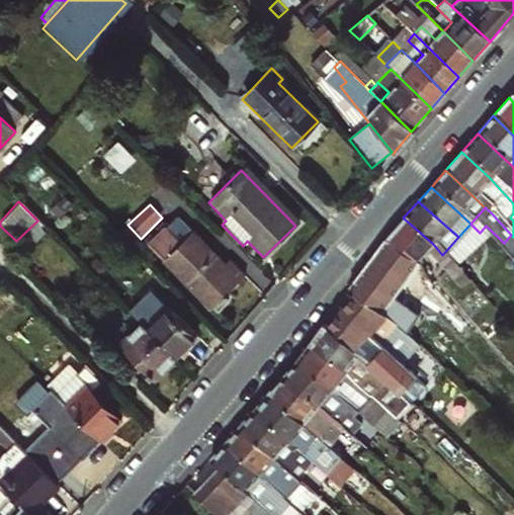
[(444,257),(442,255),(433,244),(403,218),(383,240),(413,267),(424,254),(438,265),(444,257)]
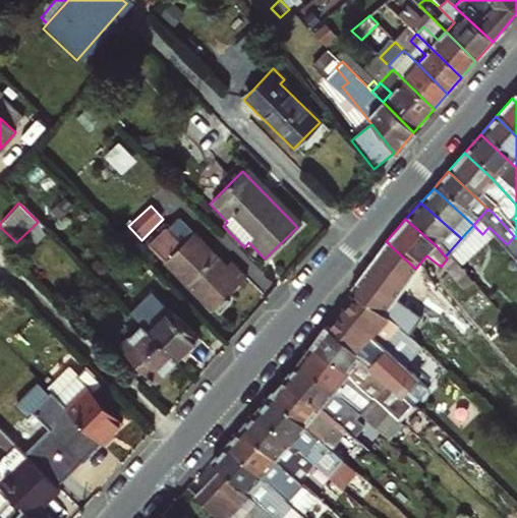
[(181,246),(165,230),(148,247),(211,311),(222,300),(224,302),(229,297),(227,295),(243,279),(228,264),(223,268),(191,236),(181,246)]
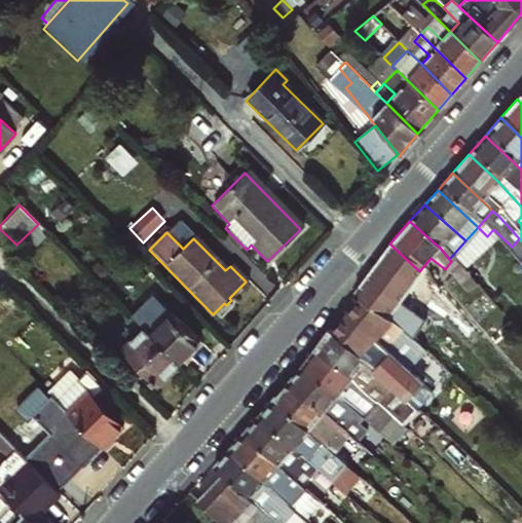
[(419,271),(389,244),(353,294),(359,299),(398,334),(408,322),(389,306),(419,271)]
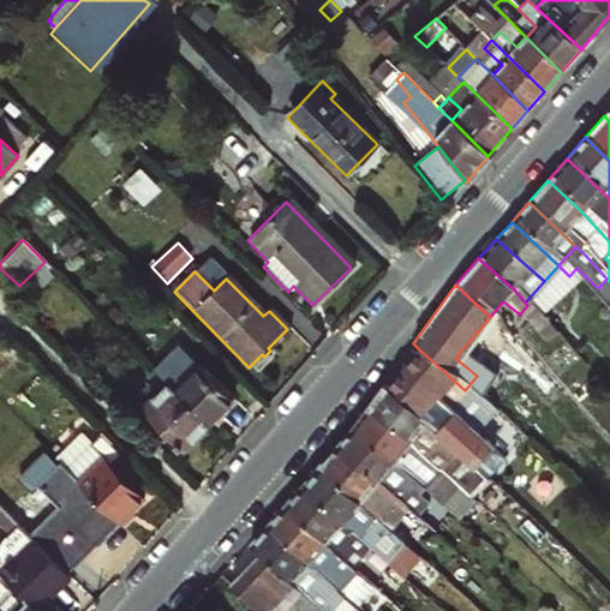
[(514,347),(502,331),(497,345),(502,352),(498,355),(543,401),(554,390),(514,347)]
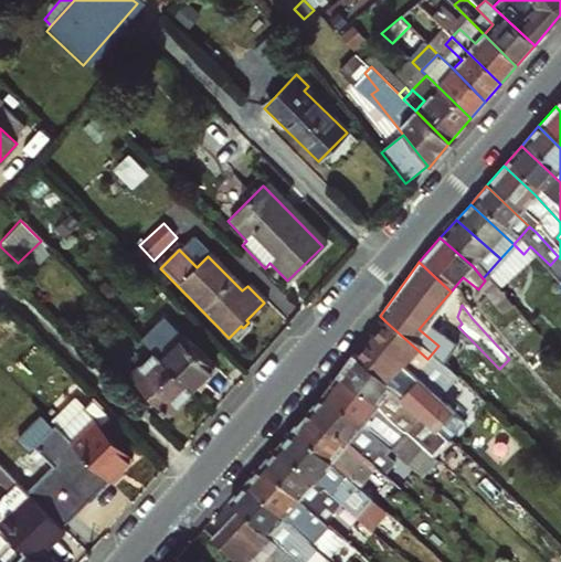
[(137,338),(151,352),(189,390),(213,367),(161,315),(137,338)]
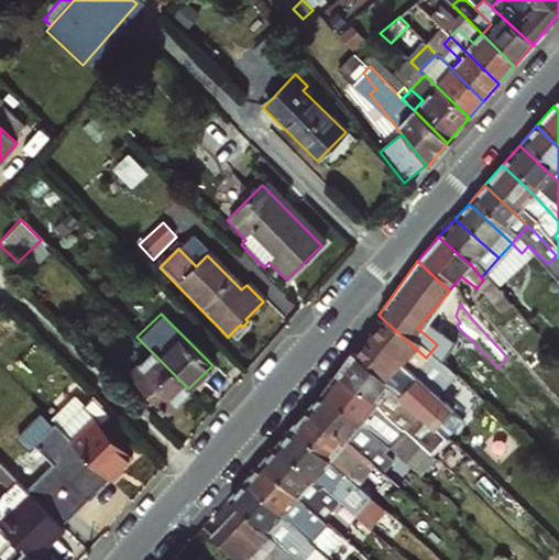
[(384,320),(353,358),(401,402),(417,417),(433,430),(450,413),(431,396),(448,377),(426,358),(384,320)]
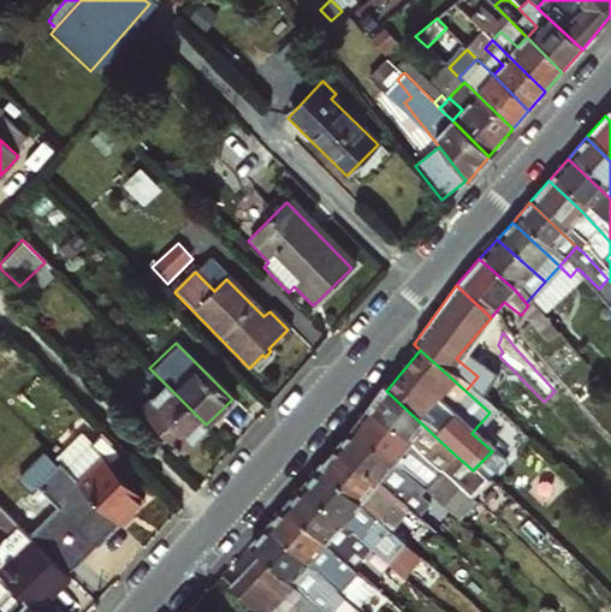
[(206,425),(165,384),(138,410),(179,451),(206,425)]
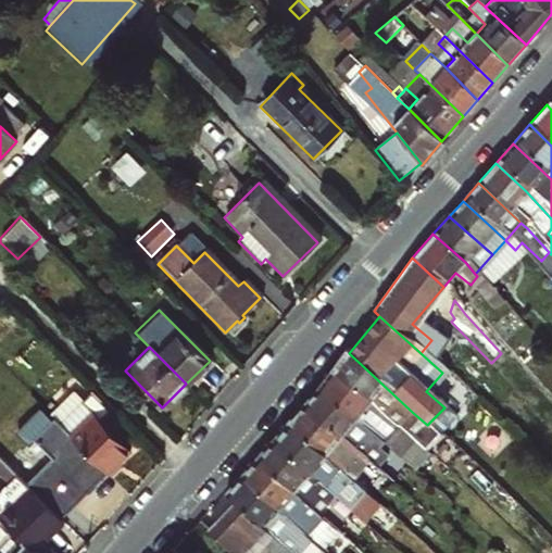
[(396,397),(349,353),(345,350),(330,371),(393,427),(421,452),(431,440),(408,416),(404,418),(389,404),(396,397)]
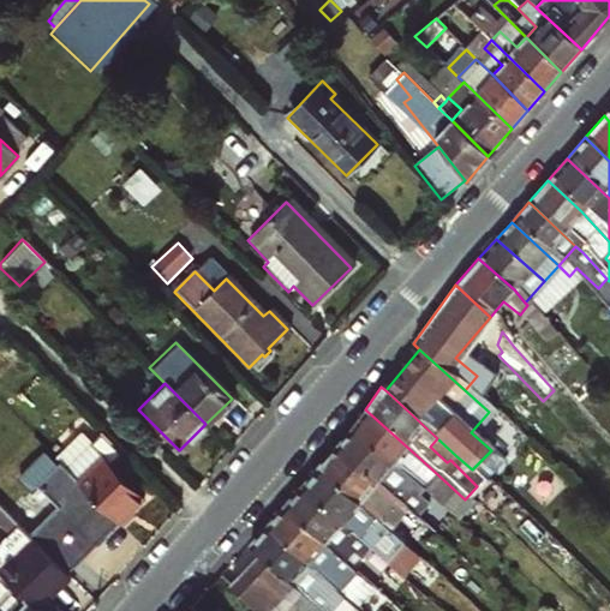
[(365,409),(350,430),(417,492),(435,472),(365,409)]
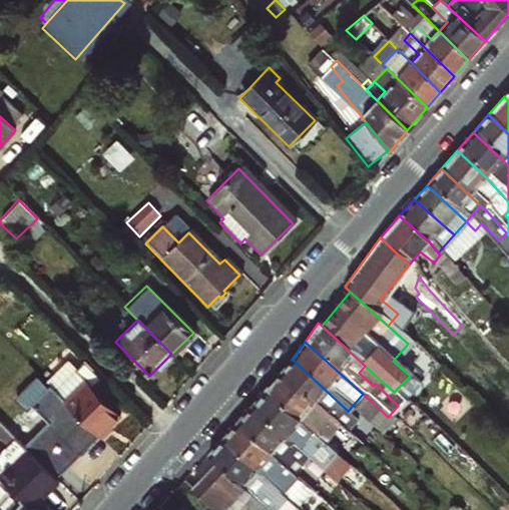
[(348,411),(292,359),(278,376),(337,429),(352,442),(361,432),(345,417),(349,412),(348,411)]
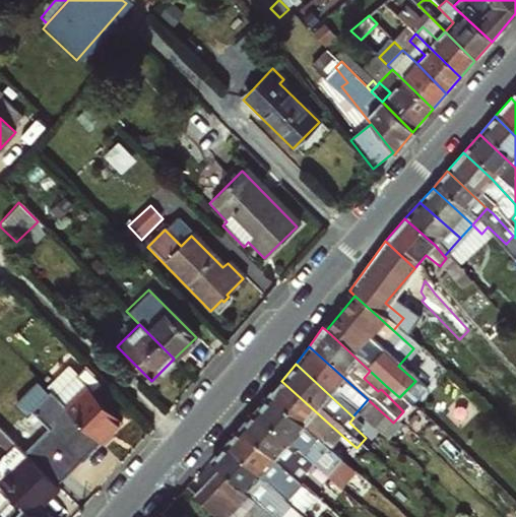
[(51,394),(101,444),(122,424),(94,396),(101,389),(84,373),(80,377),(71,367),(48,391),(51,394)]
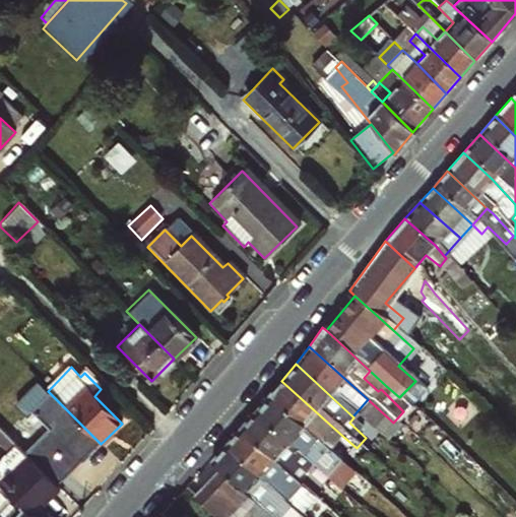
[(101,389),(106,384),(89,368),(84,373),(101,389)]
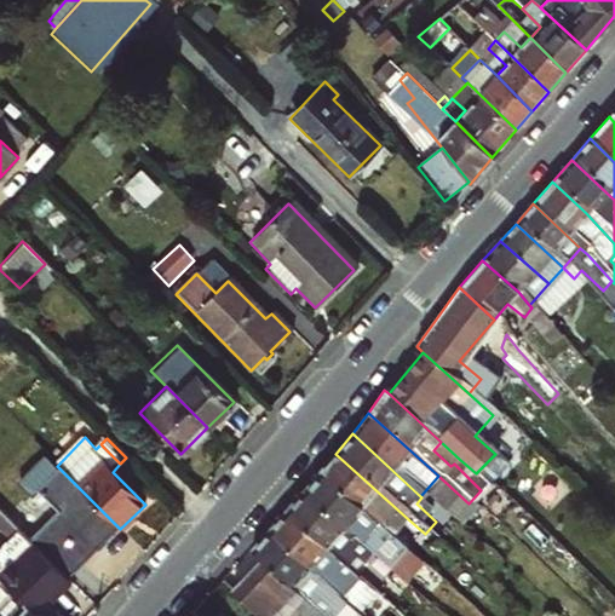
[(450,466),(454,464),(481,490),(487,484),(476,473),(459,459),(441,442),(434,450),(450,466)]
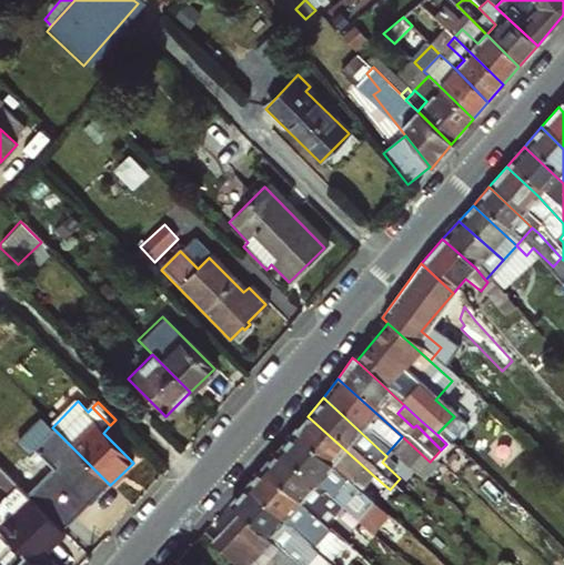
[(373,475),(308,416),(291,434),(342,481),(358,494),(373,475)]
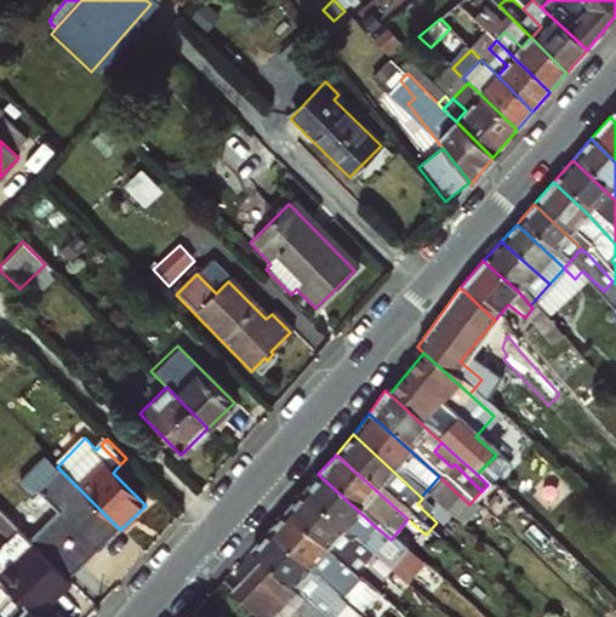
[(506,463),(496,455),(477,474),(488,485),(506,463)]
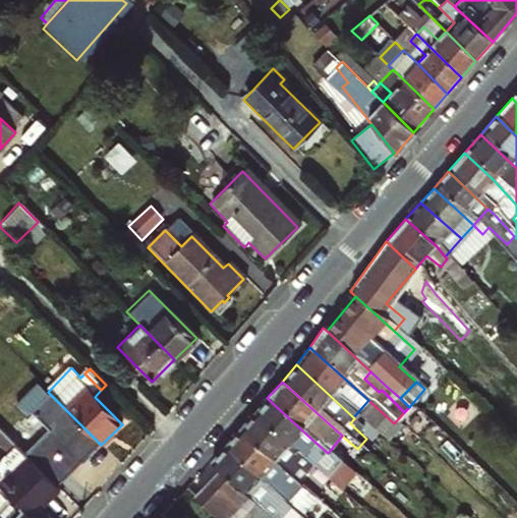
[(21,404),(31,414),(51,395),(48,392),(41,385),(21,404)]
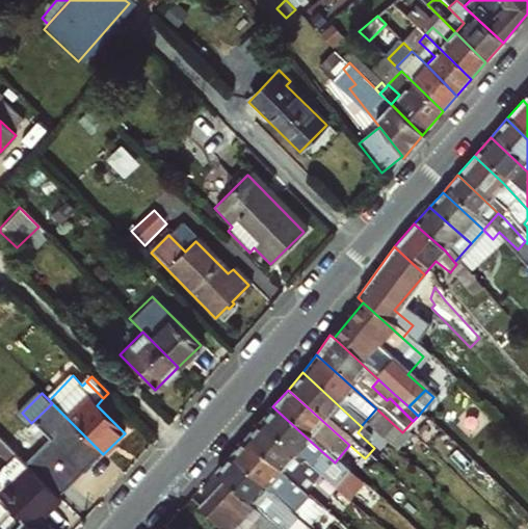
[(25,464),(58,498),(103,454),(52,403),(31,423),(49,440),(25,464)]
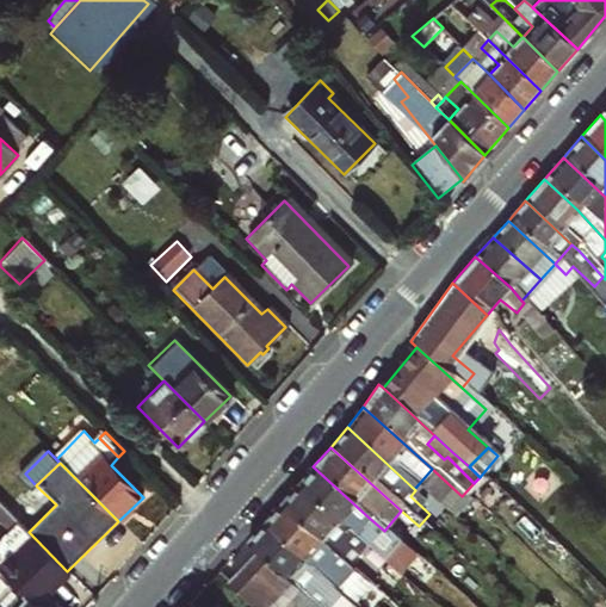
[(351,534),(368,516),(313,466),(296,485),(351,534)]
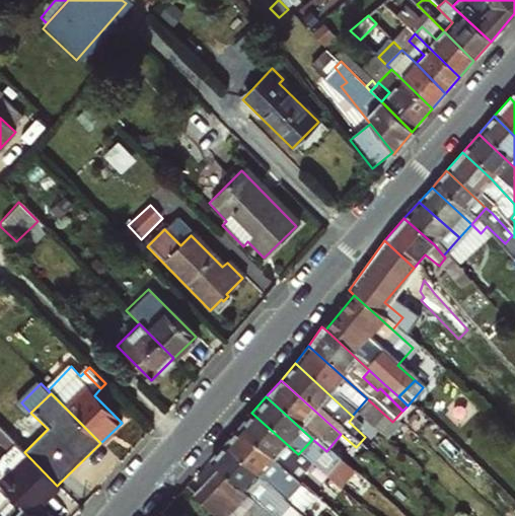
[(312,466),(298,454),(251,413),(237,429),(272,460),(280,466),(287,458),(321,489),(328,481),(312,466)]
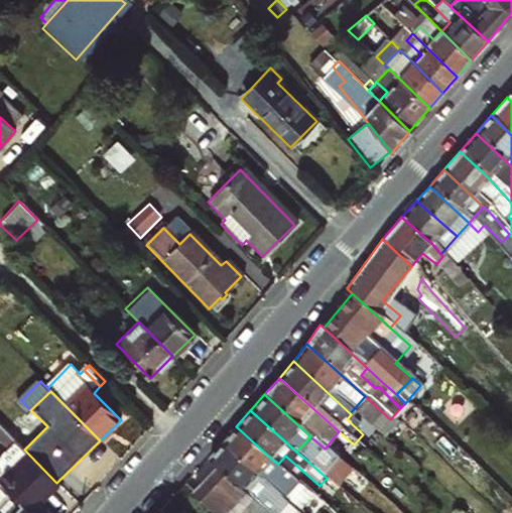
[(221,442),(255,474),(270,458),(236,426),(221,442)]
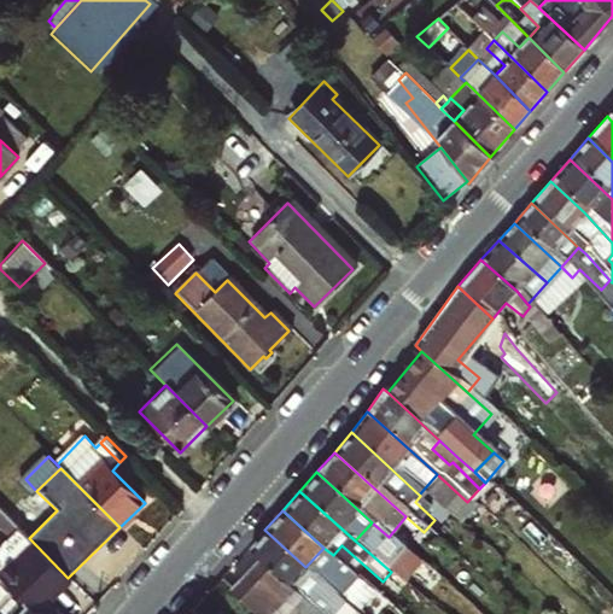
[(372,522),(355,541),(372,555),(389,537),(372,522)]
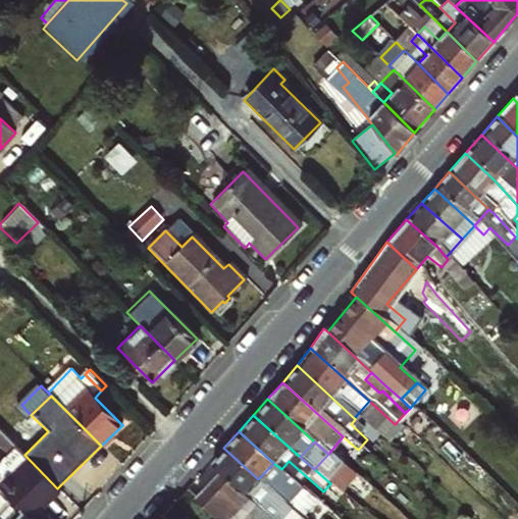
[(268,518),(282,502),(266,486),(258,479),(223,448),(210,463),(218,471),(268,518)]
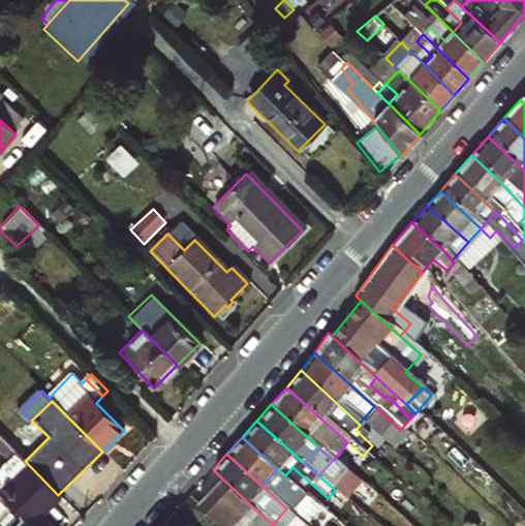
[(0,495),(30,525),(49,525),(41,519),(62,499),(58,495),(25,461),(20,457),(0,476),(0,495)]
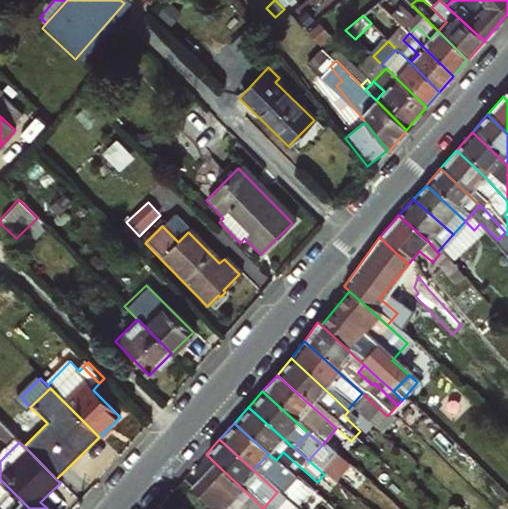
[(268,469),(285,484),(292,475),(276,460),(268,454),(253,470),(261,477),(268,469)]
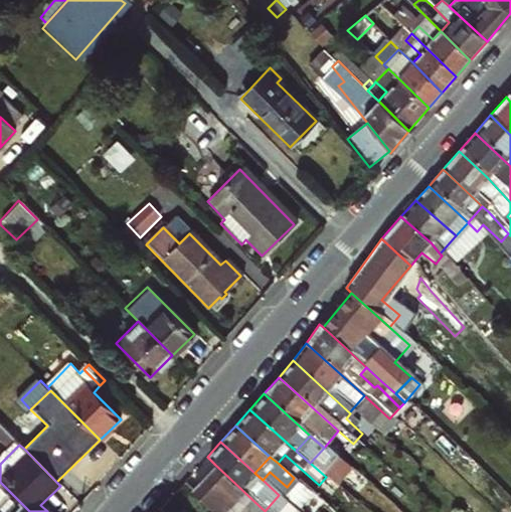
[(265,511),(215,465),(192,491),(213,511),(237,511),(232,507),(225,501),(232,495),(238,501),(250,511),(265,511)]
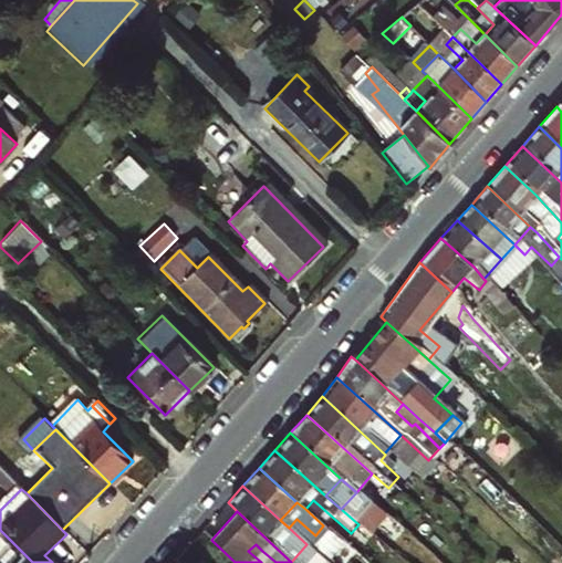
[(289,528),(306,544),(315,535),(297,519),(289,528)]
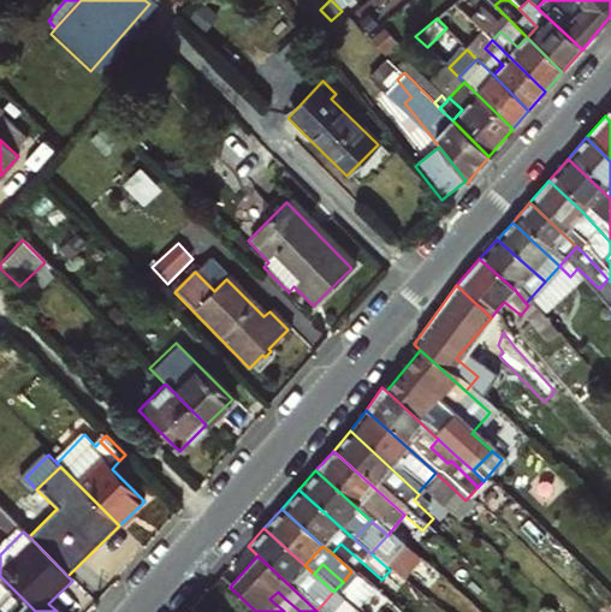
[(35,611),(0,576),(0,611),(35,611)]
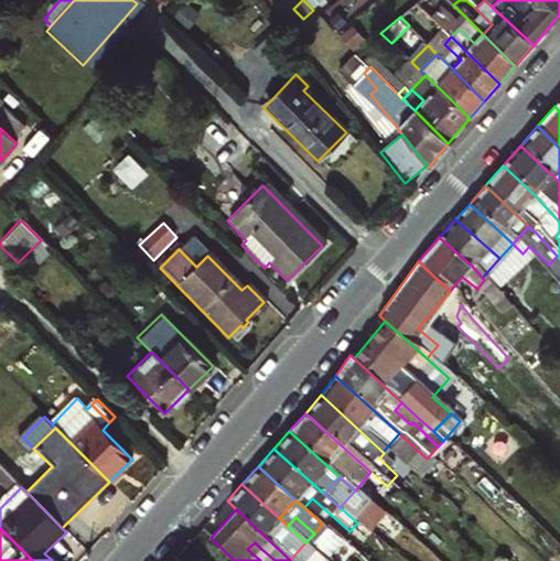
[(247,549),(255,556),(261,549),(255,542),(247,549)]
